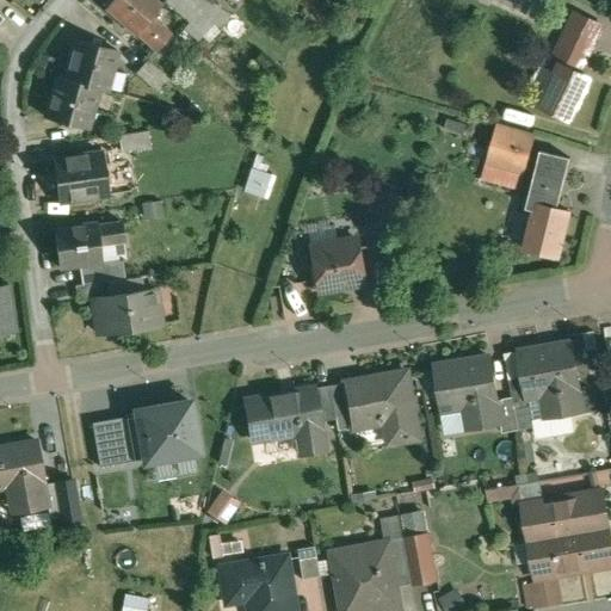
[(161,5),(155,0),(106,0),(104,2),(107,5),(106,7),(136,34),(137,32),(152,17),(161,5)]
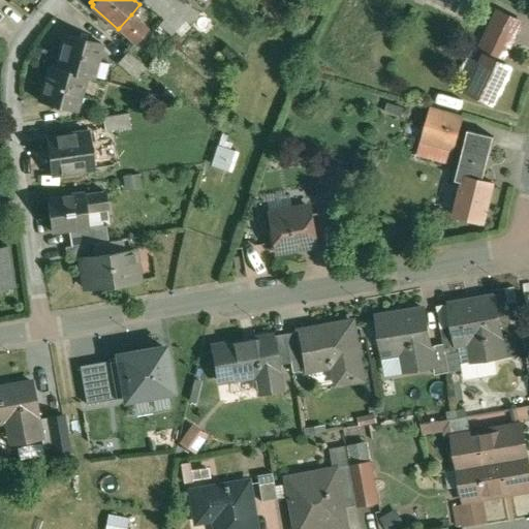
[(163,0),(144,0),(165,18),(160,23),(172,33),(185,19),(163,0)]
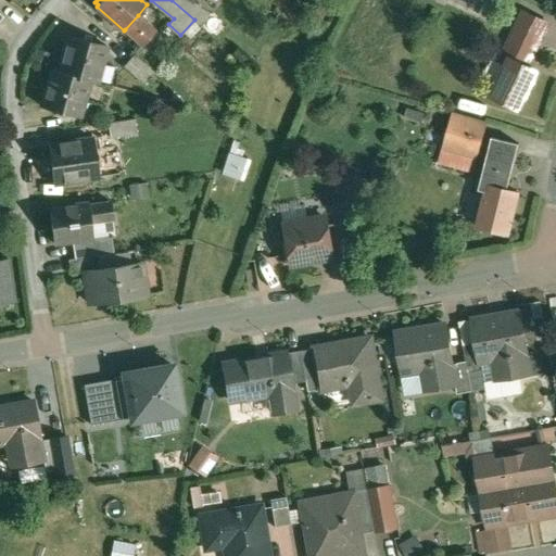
[(172,0),(194,20),(201,25),(211,14),(193,0),(172,0)]
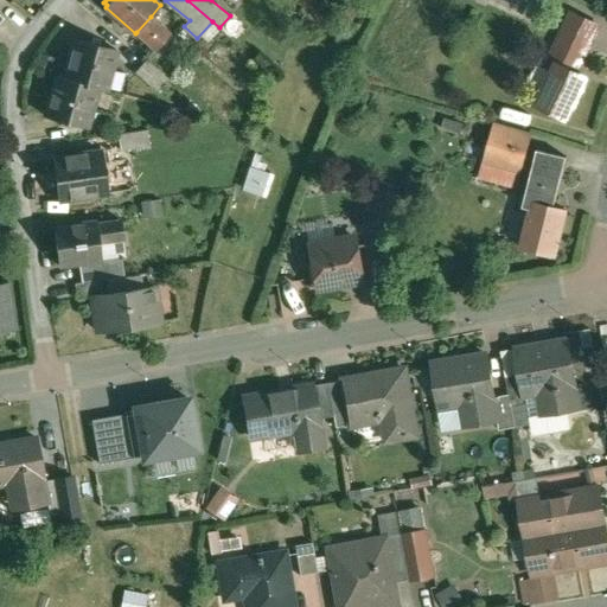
[(600,25),(573,11),(567,23),(595,36),(600,25)]
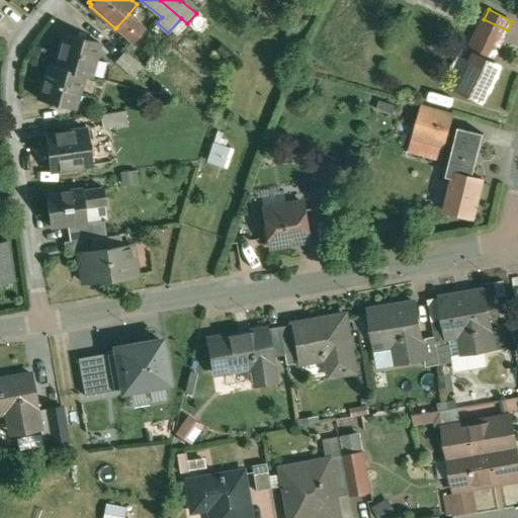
[(145,28),(128,14),(116,27),(133,41),(145,28)]
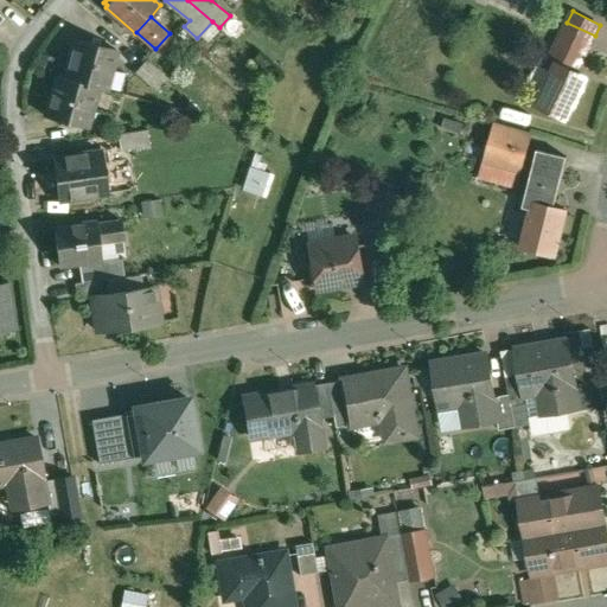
[(595,36),(567,23),(550,56),(577,70),(595,36)]
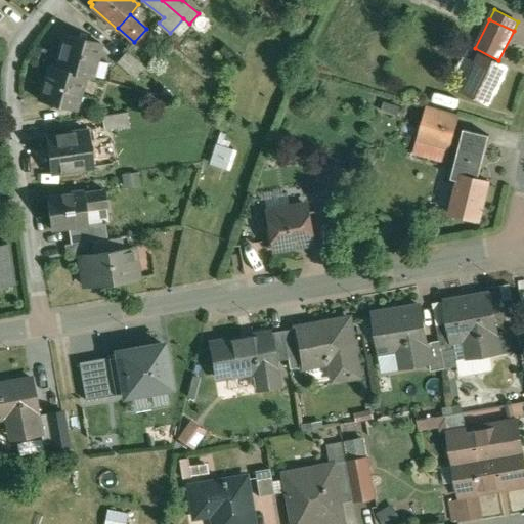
[(100,42),(66,33),(56,67),(84,74),(91,76),(100,42)]
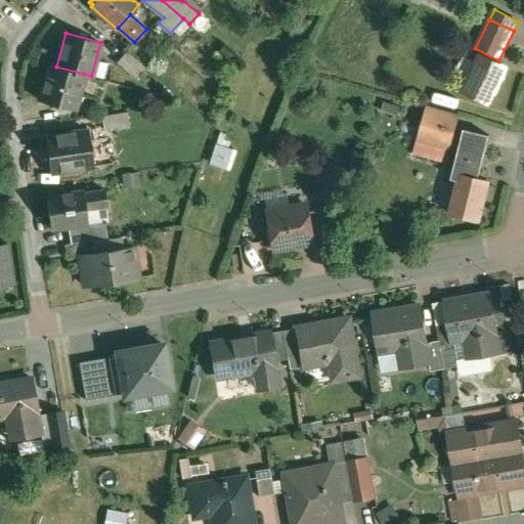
[(498,60),(475,48),(472,55),(479,58),(464,88),(490,101),(509,66),(498,60)]
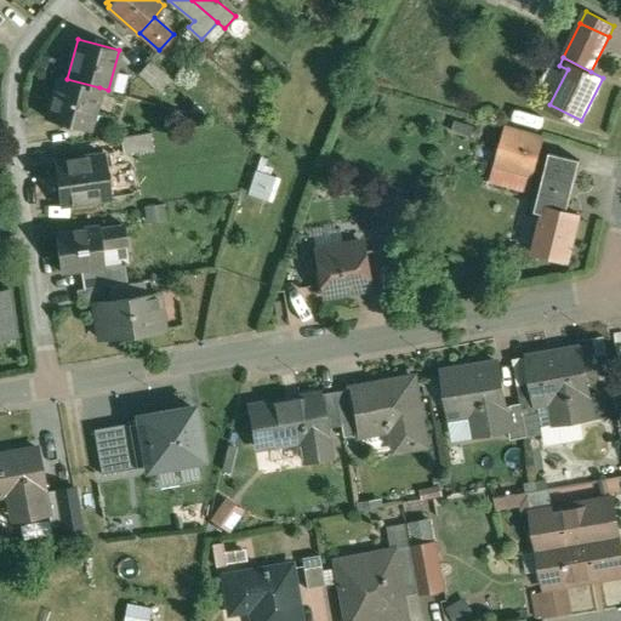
[(172,79),(149,60),(138,72),(161,91),(172,79)]
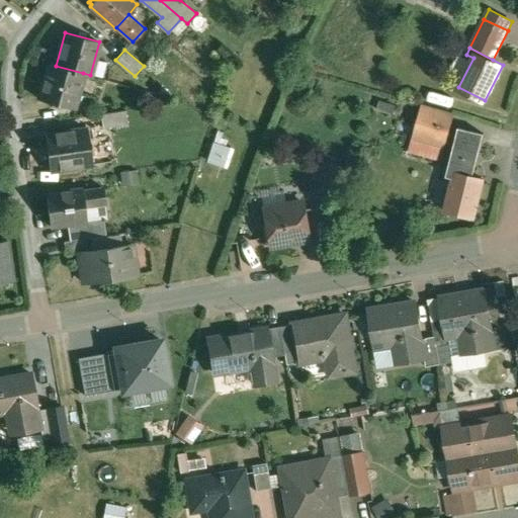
[(56,66),(49,64),(39,98),(74,107),(83,73),(56,66)]
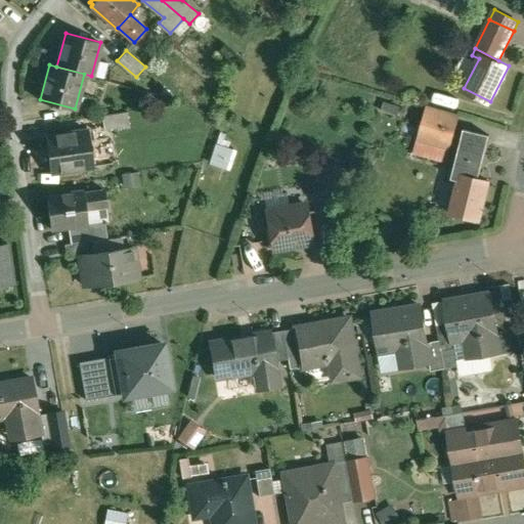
[(457,114),(426,105),(413,153),(446,161),(457,114)]
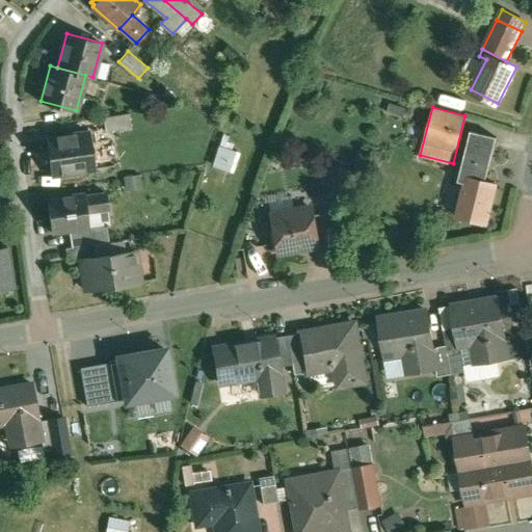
[(131,112),(104,116),(106,130),(133,126),(131,112)]
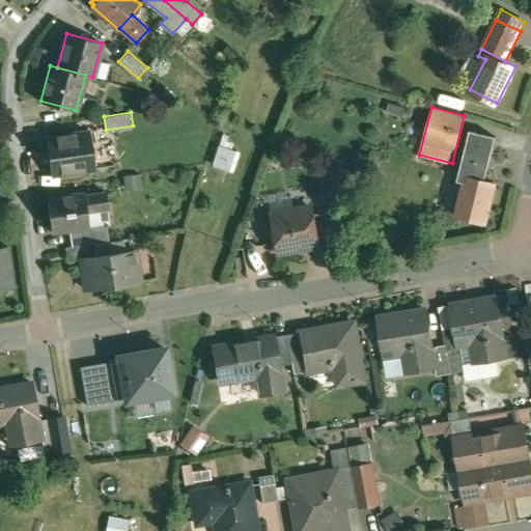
[(497,137),(471,130),(459,180),(467,183),(458,215),(487,222),(497,183),(485,180),(497,137)]
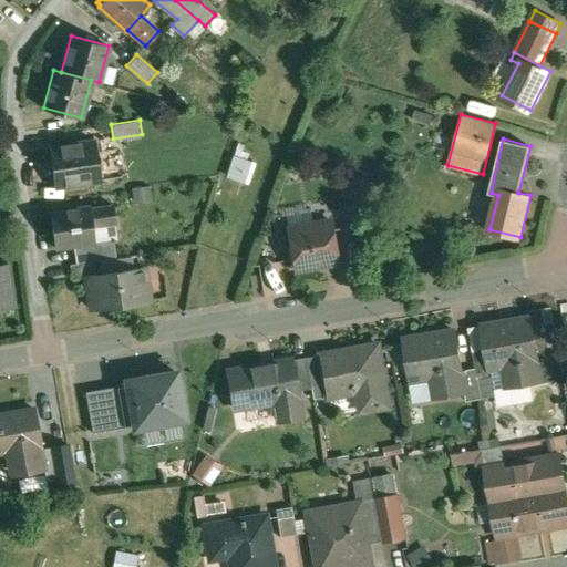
[(95,141),(50,147),(55,186),(101,179),(95,141)]
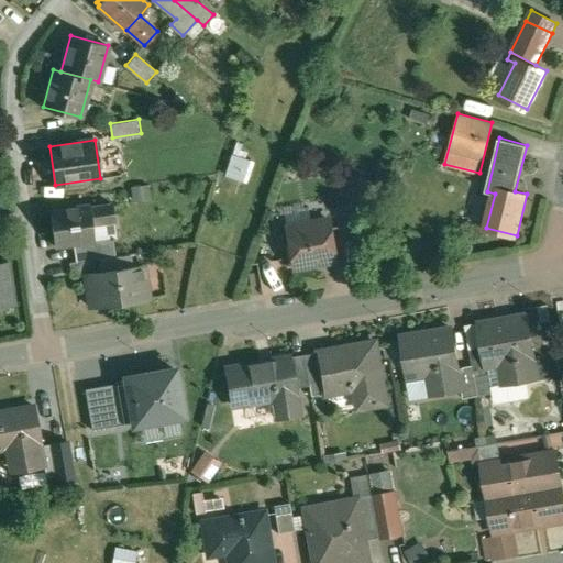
[(225,154),(219,175),(242,184),(250,163),(225,154)]
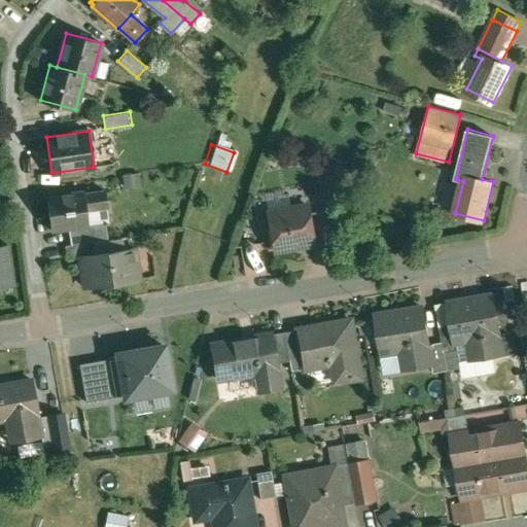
[(343,168),(328,164),(325,178),(332,180),(339,181),(343,168)]
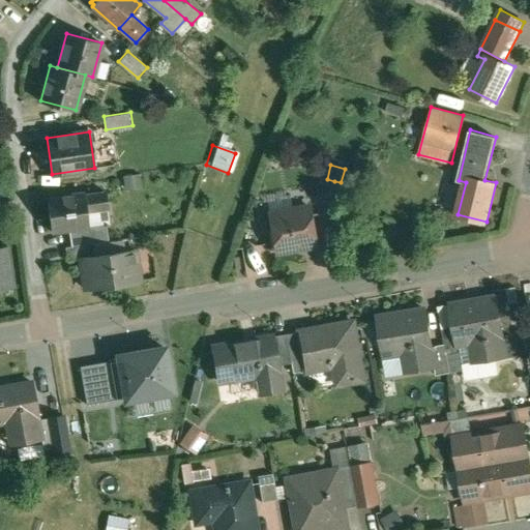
[(334,181),(325,215),(341,221),(351,185),(341,182),(334,181)]
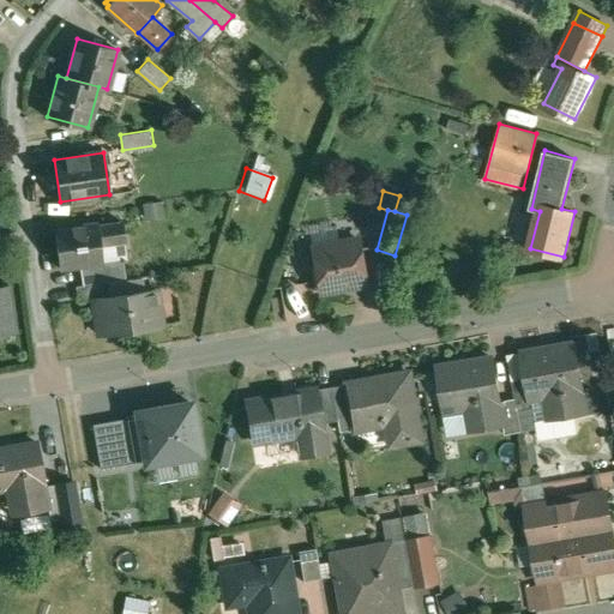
[(97,223),(55,229),(61,268),(82,264),(125,258),(127,258),(125,240),(126,240),(124,221),(98,226),(97,223)]
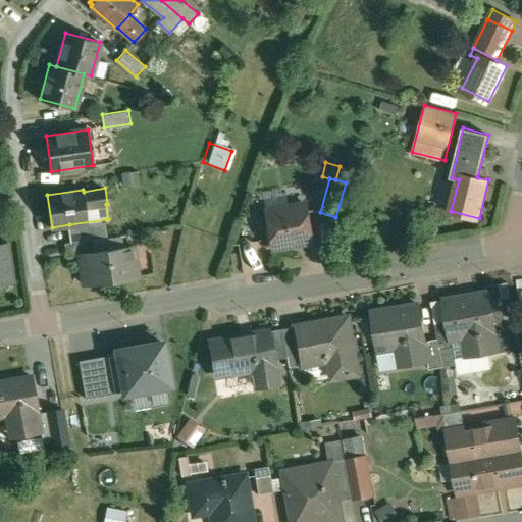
[(308,204),(267,211),(269,223),(266,228),(268,240),(272,244),(273,247),(315,240),(308,204)]
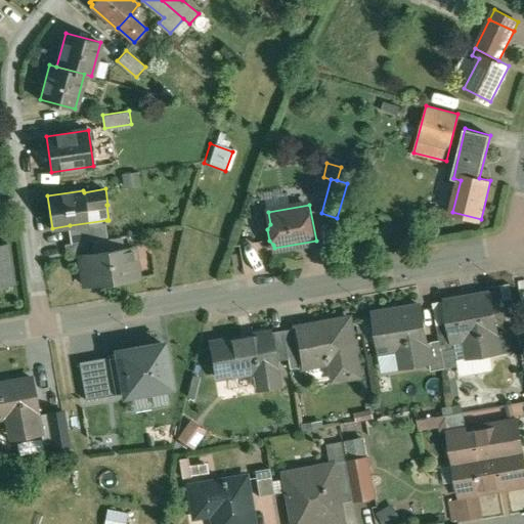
[(106,220),(70,225),(73,244),(93,241),(108,237),(106,220)]
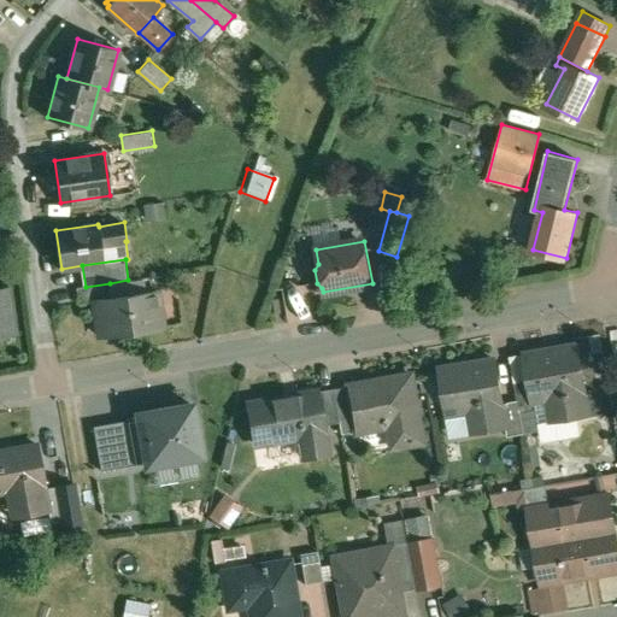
[(86,287),(77,288),(80,304),(95,301),(95,300),(112,298),(110,283),(86,287)]
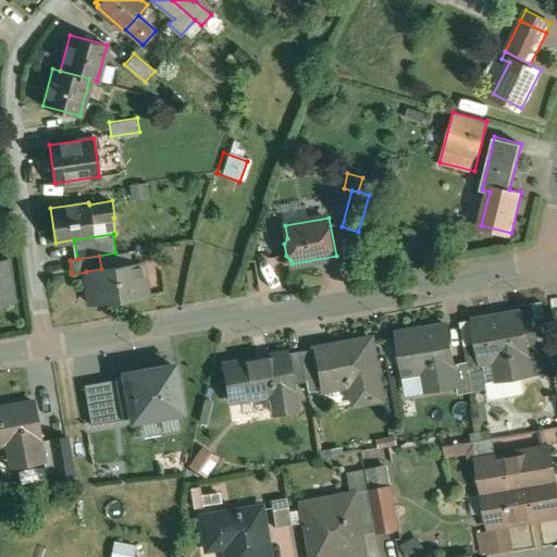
[(0,305),(1,307),(10,305),(12,300),(15,300),(9,257),(0,258),(0,305)]
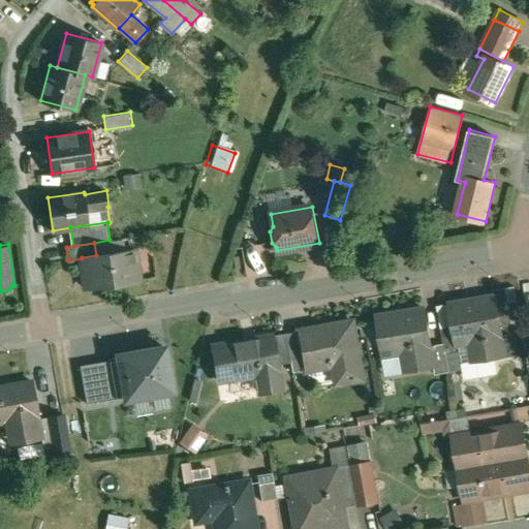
[(96,255),(82,257),(82,258),(87,288),(141,281),(137,260),(127,261),(125,251),(96,255)]
